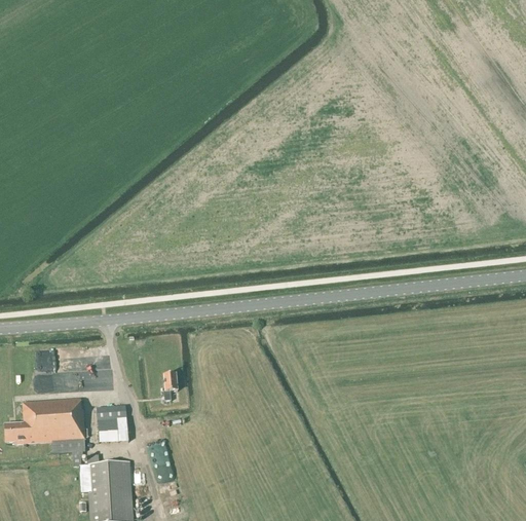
[(85,383),(84,365),(42,366),(43,385),(85,383)]
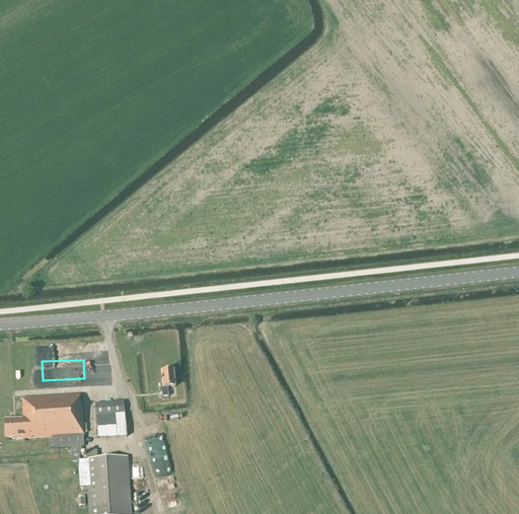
[(162,393),(168,392),(167,383),(174,383),(173,367),(161,368),(162,383),(161,383),(162,393)]
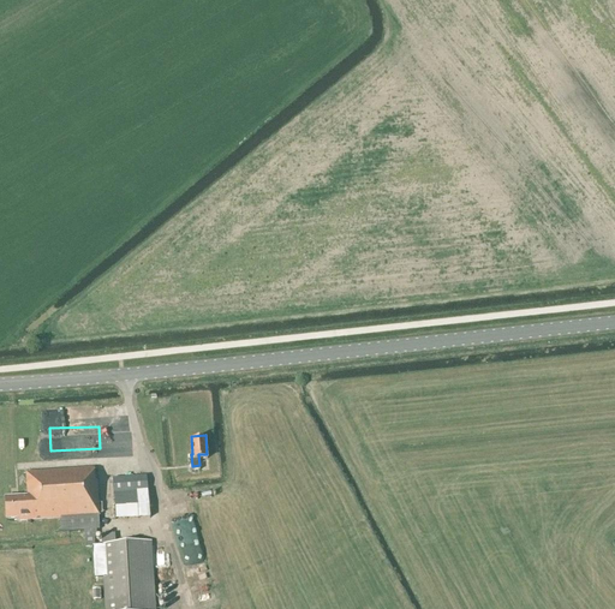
[(7,493),(5,493),(6,511),(6,514),(16,513),(17,517),(60,513),(61,527),(64,527),(84,526),(84,533),(85,541),(95,541),(94,533),(97,533),(96,525),(100,525),(99,521),(99,511),(100,511),(97,476),(95,476),(94,464),(27,469),(28,491),(9,493),(7,493)]
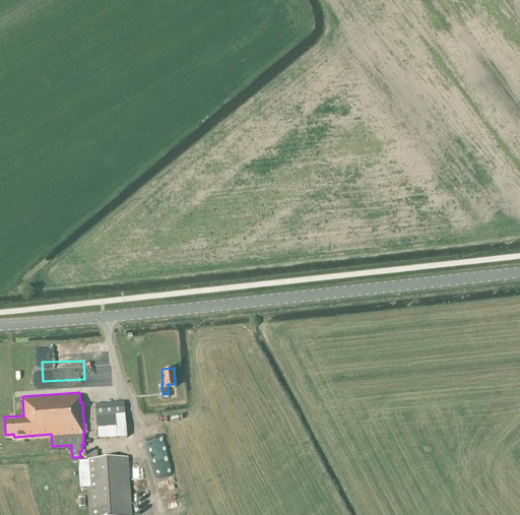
[(96,426),(126,424),(125,410),(124,398),(94,400),(96,413),(96,426)]
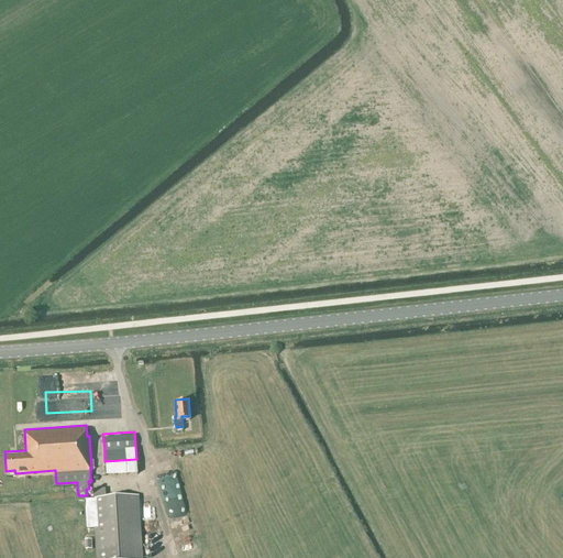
[(87,495),(85,495),(86,525),(95,525),(96,557),(142,557),(140,492),(107,493),(106,484),(92,485),(94,495),(87,495)]
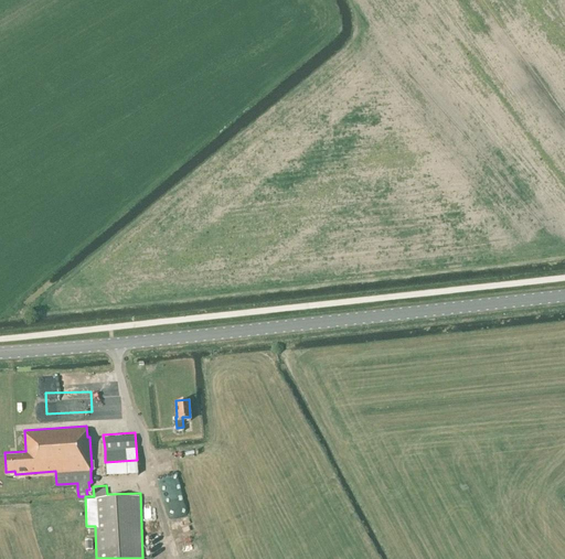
[(187,526),(190,535),(198,533),(194,524),(187,526)]
